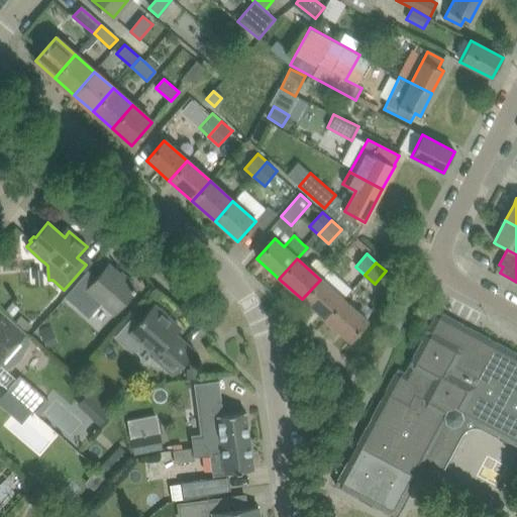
[(87,270),(65,295),(90,317),(101,304),(105,300),(116,309),(134,289),(129,286),(129,281),(123,275),(118,275),(107,266),(96,278),(87,270)]
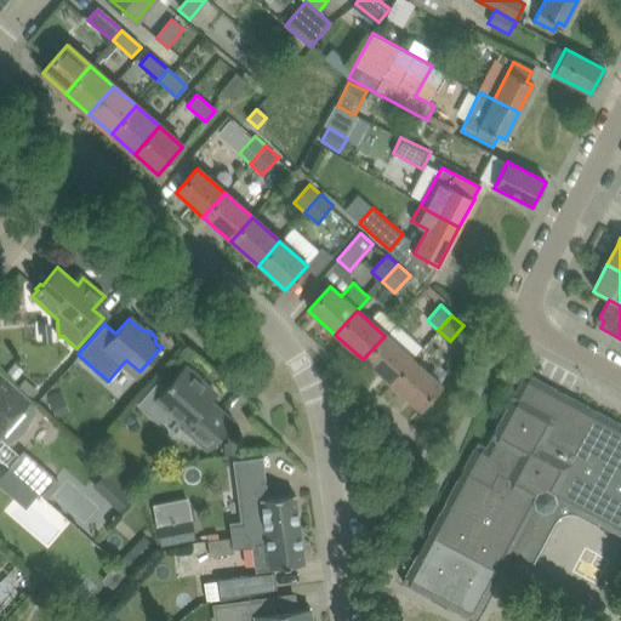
[(391,383),(412,360),(385,336),(363,359),(391,383)]
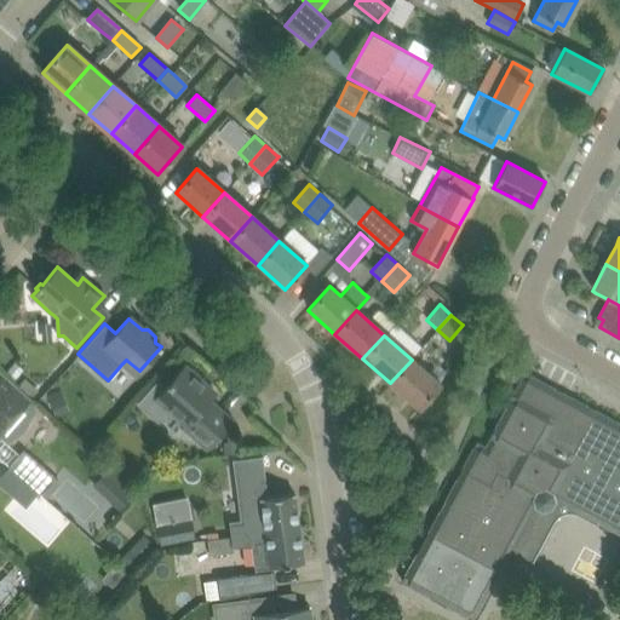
[(438,384),(412,360),(390,383),(418,407),(438,384)]
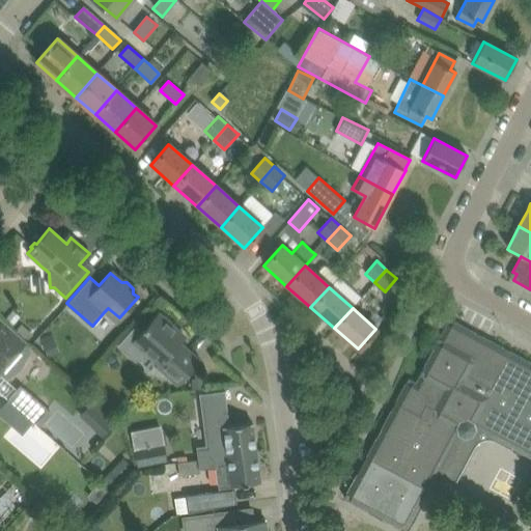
[(135,327),(117,345),(136,361),(144,360),(149,355),(159,363),(157,366),(177,384),(198,361),(178,343),(184,337),(170,325),(170,322),(164,315),(160,316),(157,313),(141,332),(135,327)]
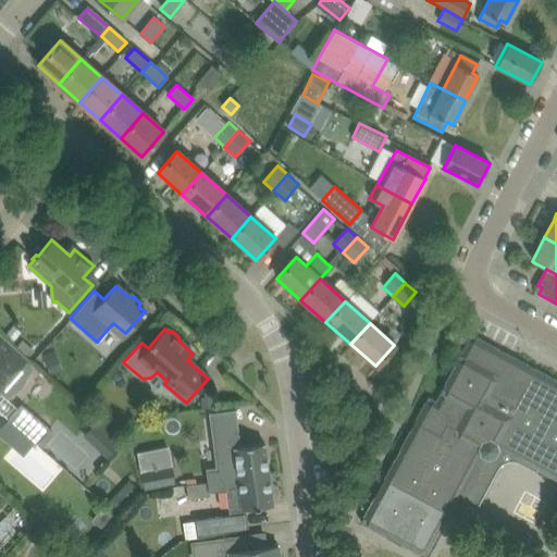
[(0,391),(8,398),(22,387),(29,374),(21,366),(25,360),(27,358),(8,341),(0,334),(0,391)]
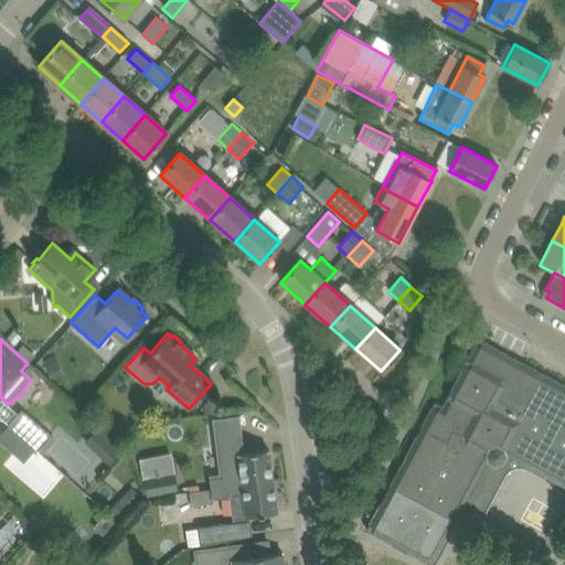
[(484,512),(504,476),(507,473),(508,471),(510,470),(513,469),(515,468),(519,468),(521,468),(523,469),(526,470),(544,479),(544,478),(545,477),(564,487),(564,386),(477,340),(441,407),(434,403),(365,530),(430,564),(465,501),(484,511),(483,512),(484,512)]
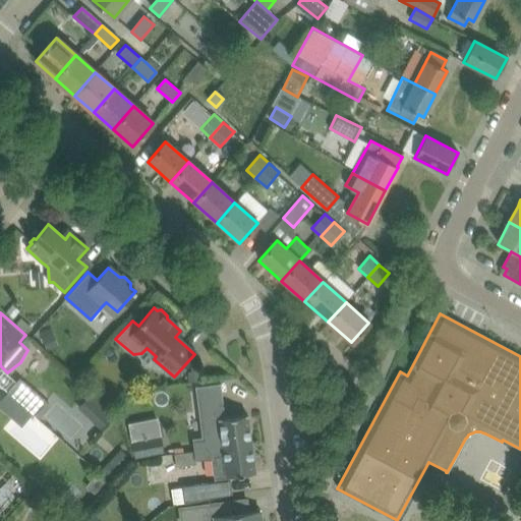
[(46,400),(19,379),(8,392),(34,414),(46,400)]
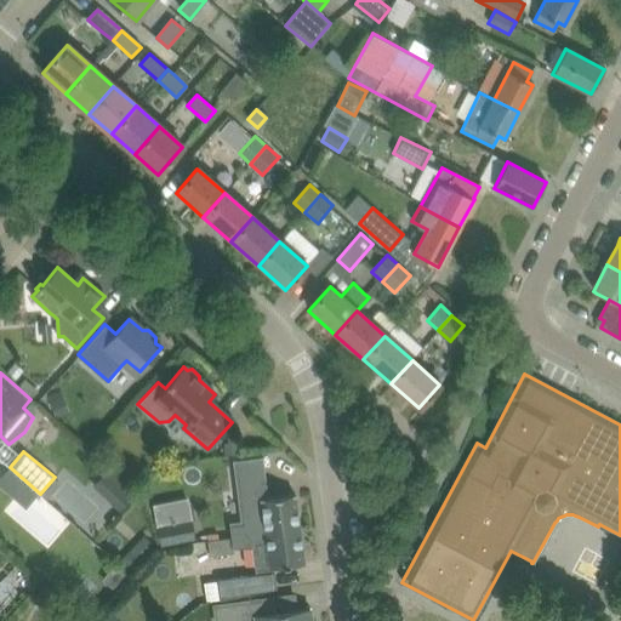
[(245,525),(231,528),(232,537),(298,529),(294,494),(268,497),(263,456),(238,460),(245,525)]
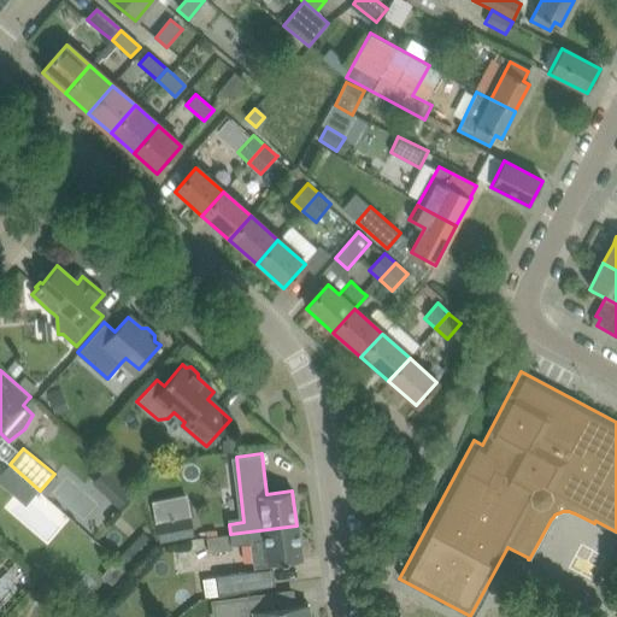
[(40,491),(10,464),(0,475),(0,481),(27,505),(40,491)]
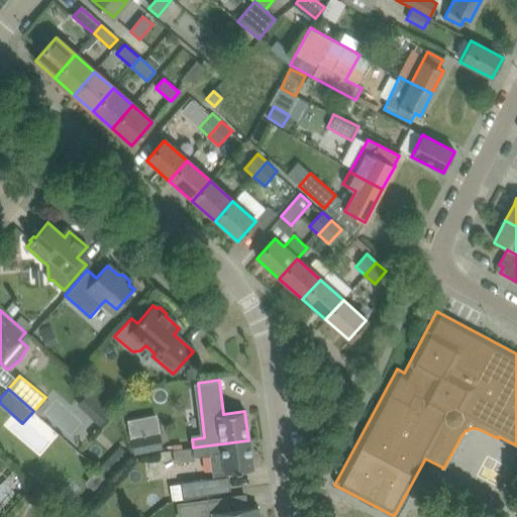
[(50,402),(45,397),(33,411),(39,416),(50,402)]
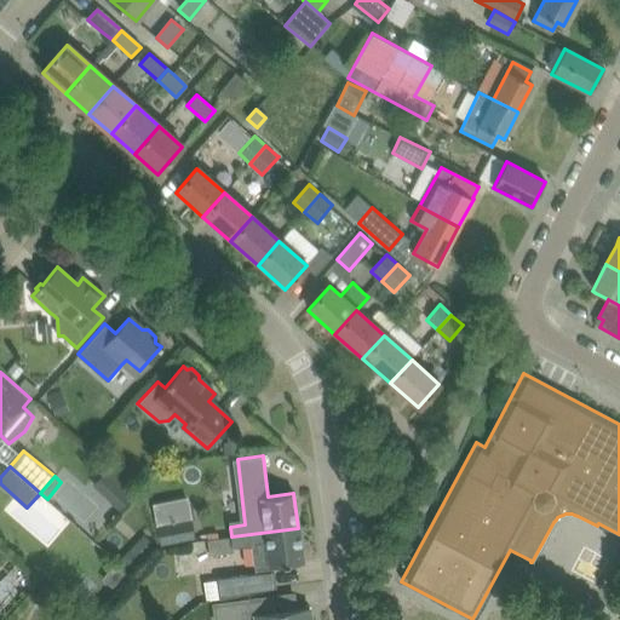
[(153,505),(156,523),(191,517),(188,498),(153,505)]
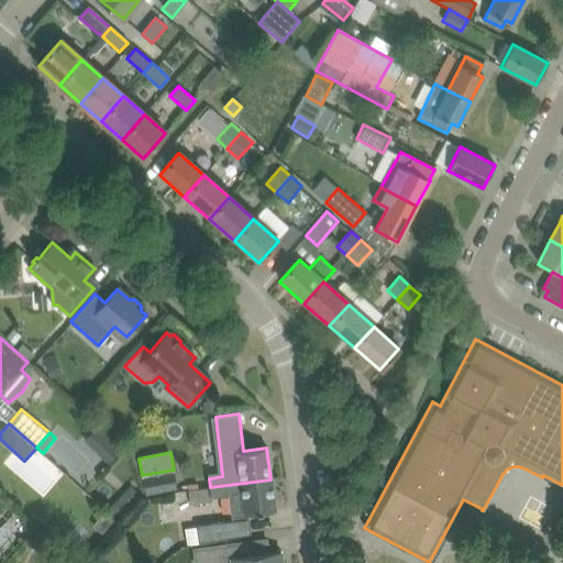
[(142,475),(146,495),(177,488),(174,470),(142,475)]
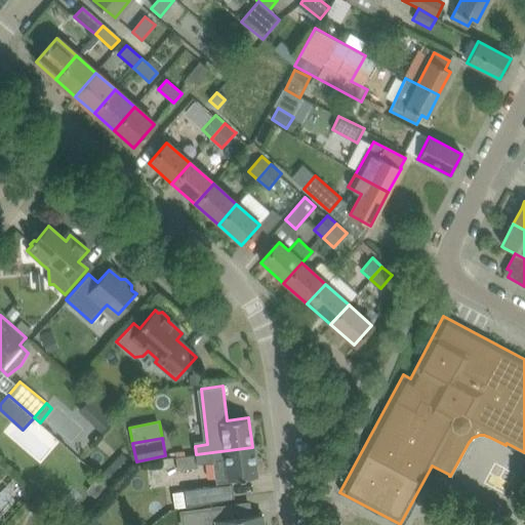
[(252,447),(196,454),(198,466),(213,463),(215,480),(232,478),(232,479),(256,476),(252,447)]
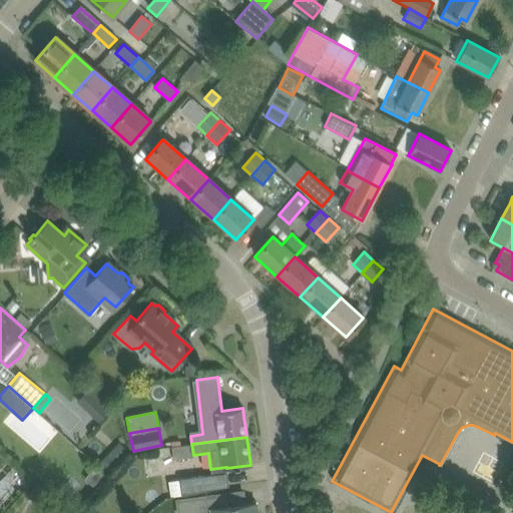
[(192,457),(191,455),(190,444),(171,447),(172,460),(192,457)]
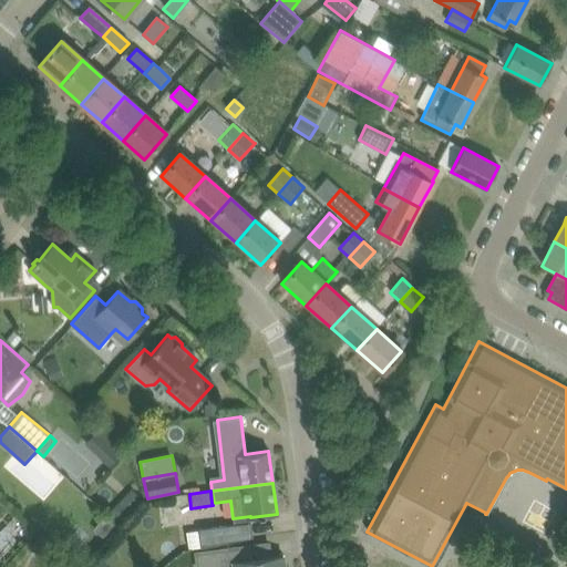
[(106,516),(98,528),(107,536),(116,524),(106,516)]
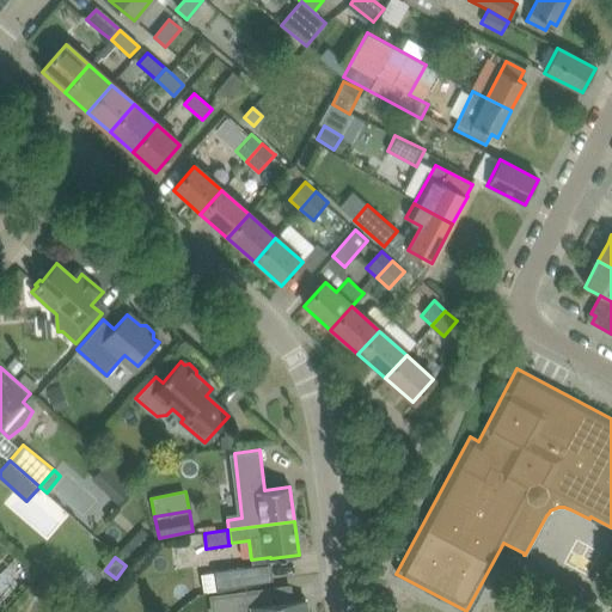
[(273,579),(270,563),(214,570),(216,591),(273,579)]
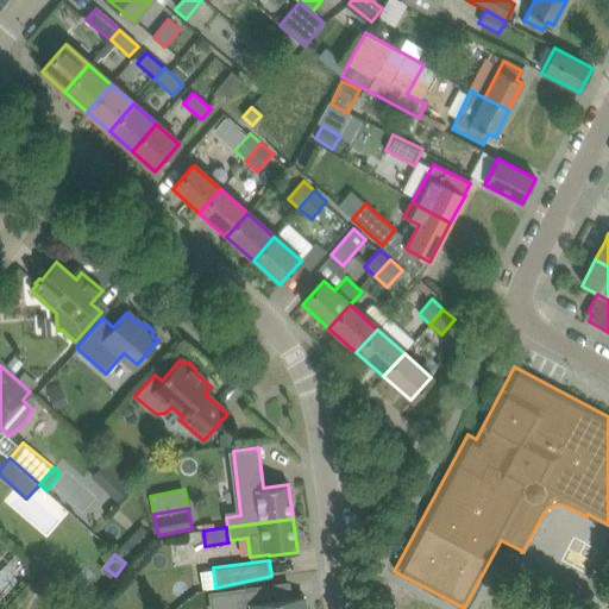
[(307,608),(305,607),(303,596),(289,598),(288,584),(209,594),(211,608),(307,608)]
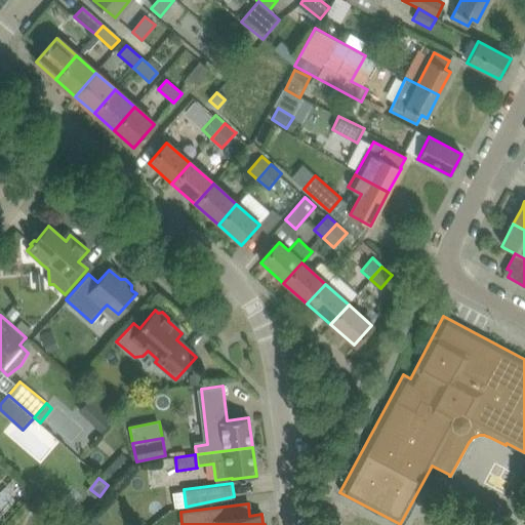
[(101,524),(94,516),(82,524),(101,524)]
